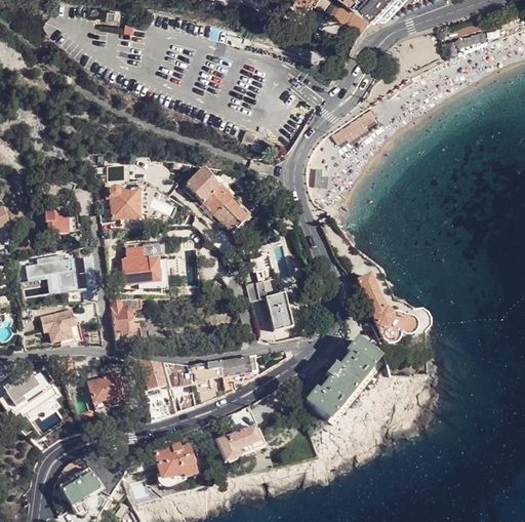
[(355,0),(358,2),(376,15),(378,15),(381,16),(385,17),(389,16),(390,16),(403,11),(431,0),(355,0)]
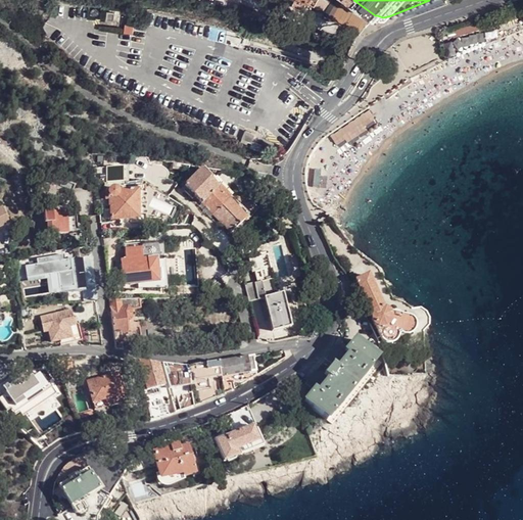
[(133,30),(134,21),(126,20),(125,29),(133,30)]
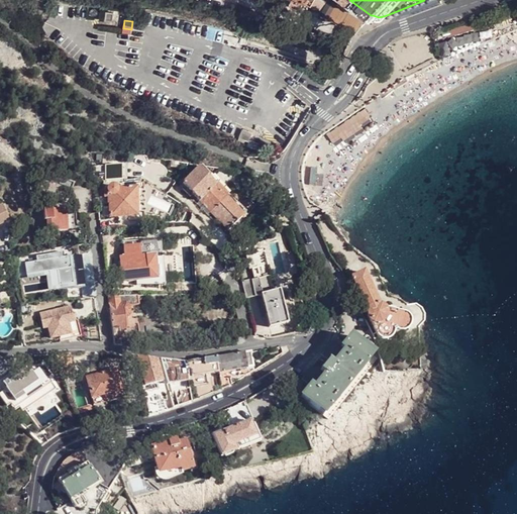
[(283,26),(297,31),(299,24),(286,20),(283,26)]
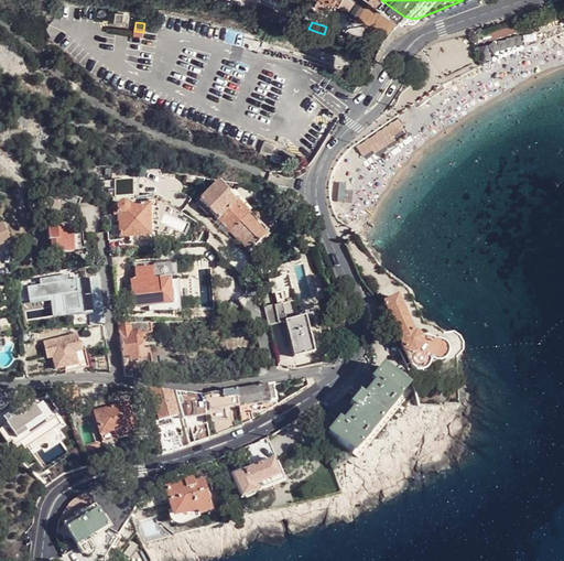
[(445,78),(452,96),(470,89),(465,72),(445,78)]
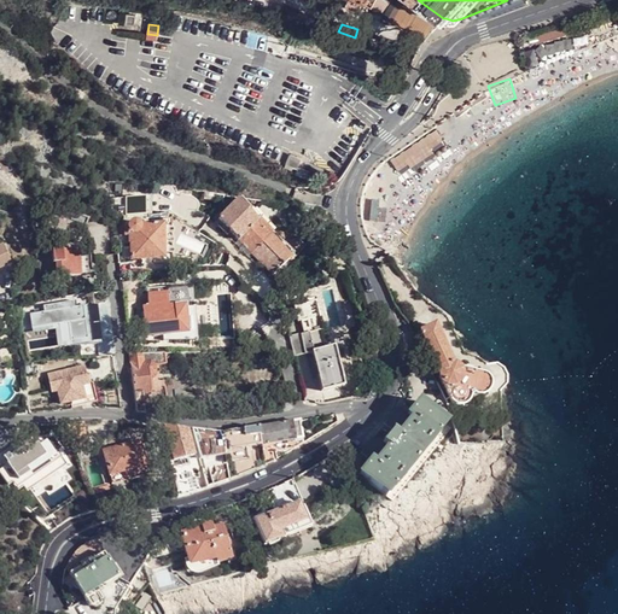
[(297,165),(301,156),(291,151),(285,164),(292,168),(293,164),(297,165)]
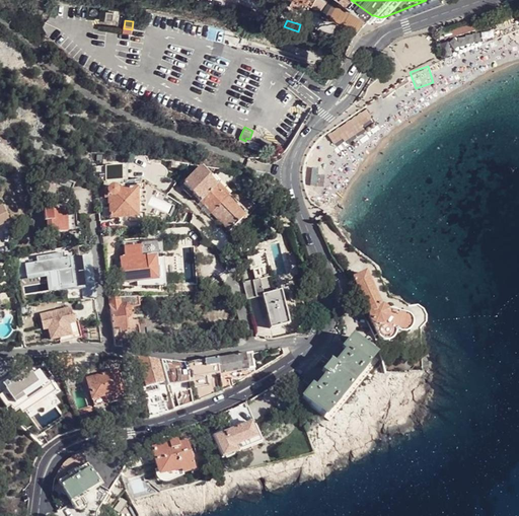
[(122,163),(105,163),(106,177),(123,176),(122,163)]
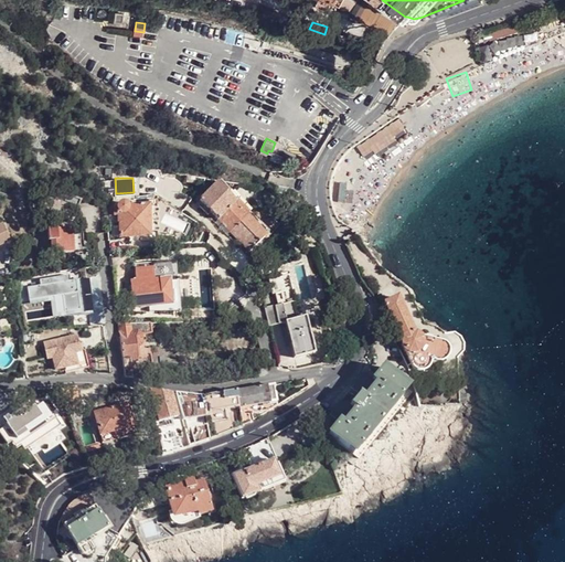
[(237,197),(221,179),(221,178),(217,181),(235,199),(237,197)]
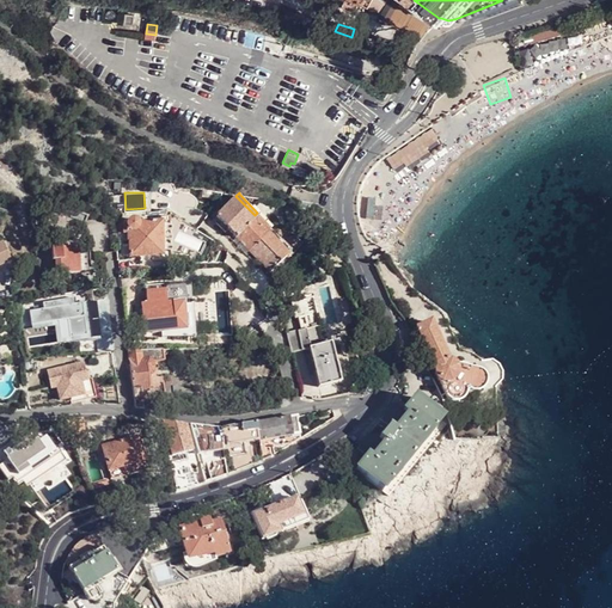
[(255,215),(236,196),(234,195),(216,213),(270,269),(288,251),(268,229),(255,215)]
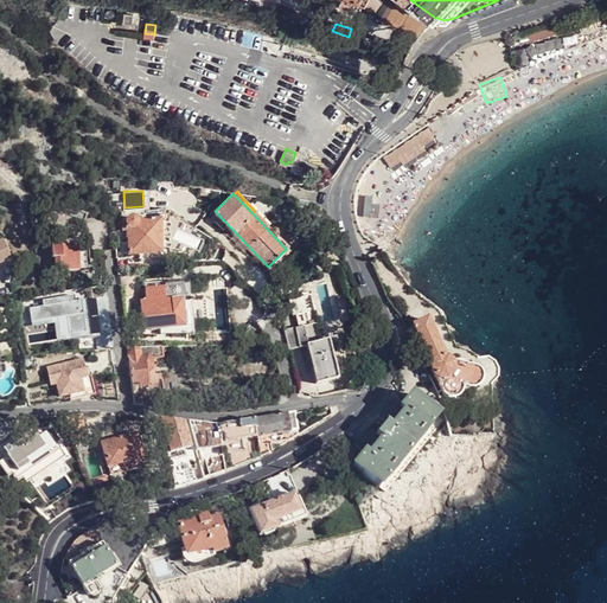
[(87,212),(68,205),(63,217),(82,224),(87,212)]
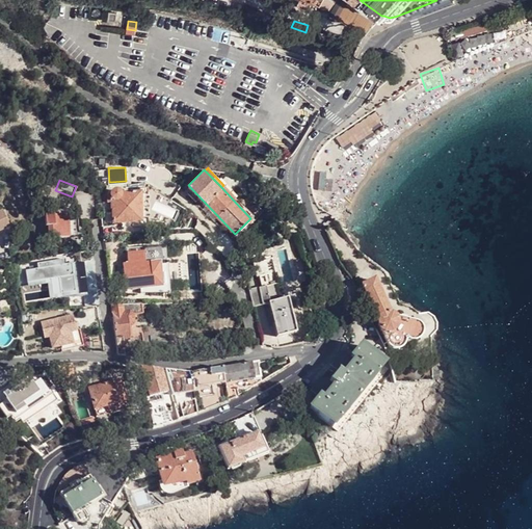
[(139,184),(140,191),(141,219),(141,222),(149,222),(147,184),(139,184)]
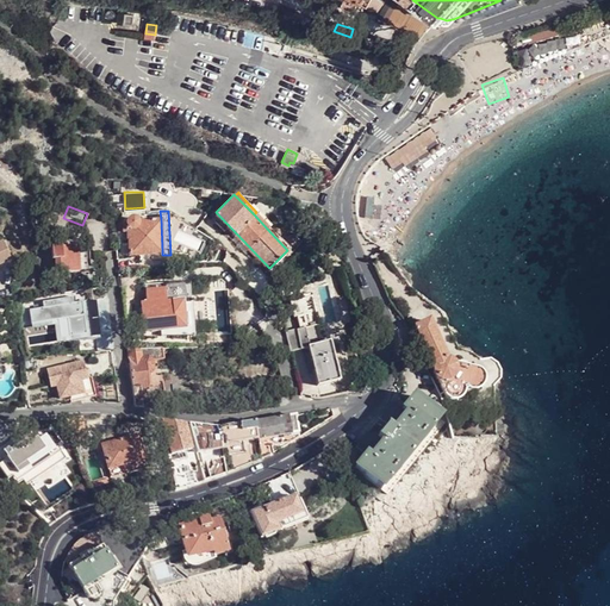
[(271,225),(256,212),(254,214),(267,229),(271,225)]
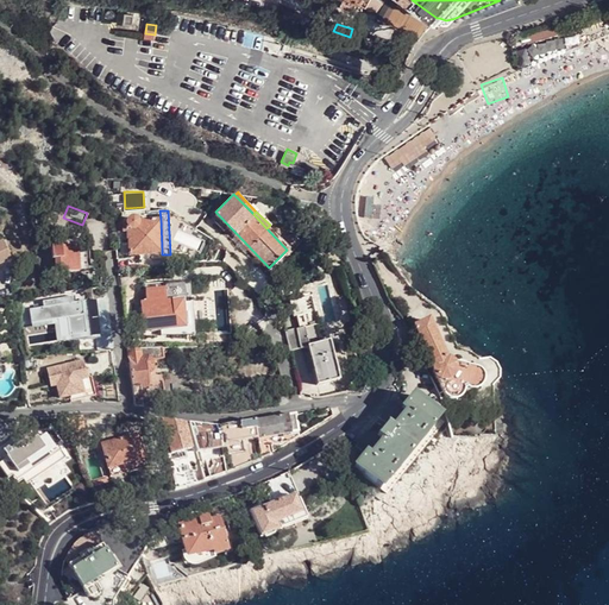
[(162,251),(161,219),(139,219),(138,218),(137,216),(136,215),(133,214),(131,215),(129,215),(127,216),(126,218),(125,220),(125,221),(118,222),(119,231),(126,229),(126,237),(129,237),(129,253),(162,251)]
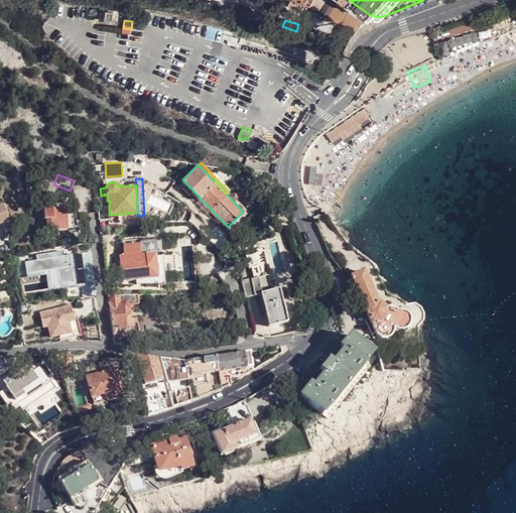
[(268,181),(258,191),(264,197),(274,187),(268,181)]
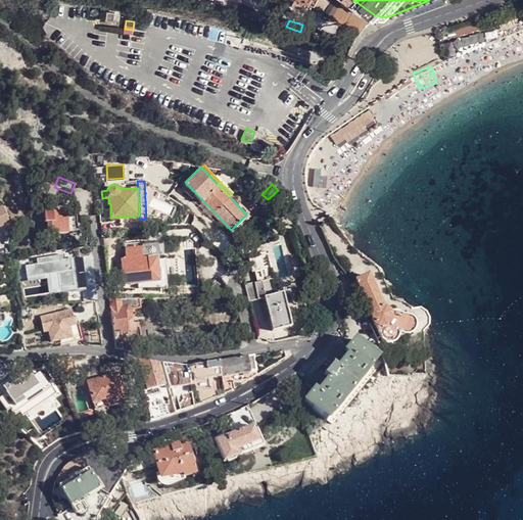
[(0,225),(10,221),(3,204),(0,205),(0,225)]
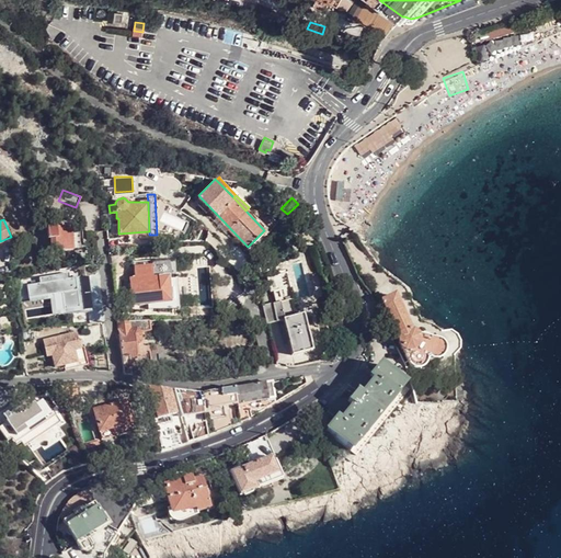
[(80,224),(68,225),(68,229),(73,229),(75,247),(81,247),(80,224)]
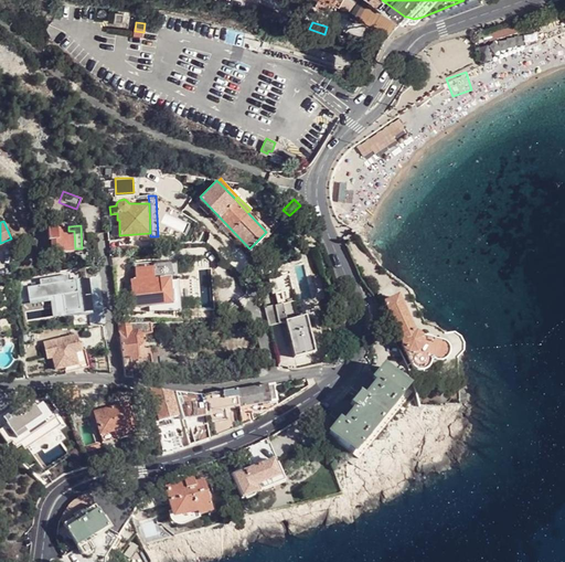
[(68,231),(68,226),(49,228),(49,239),(52,239),(52,251),(75,248),(74,231),(68,231)]
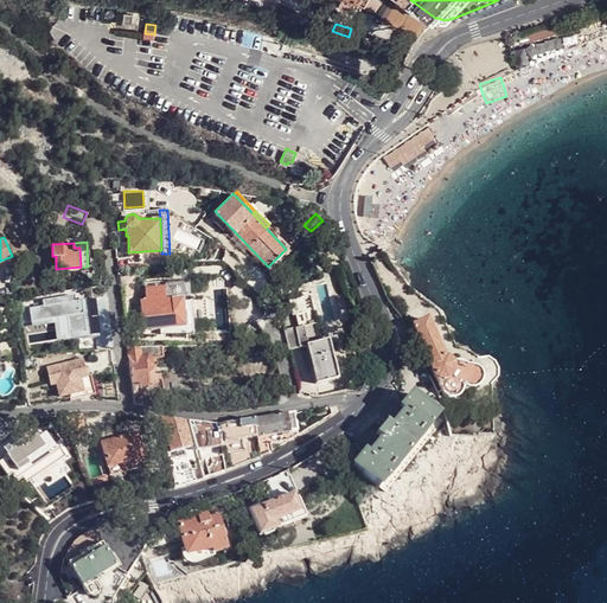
[(83,286),(75,293),(78,314),(87,313),(83,286)]
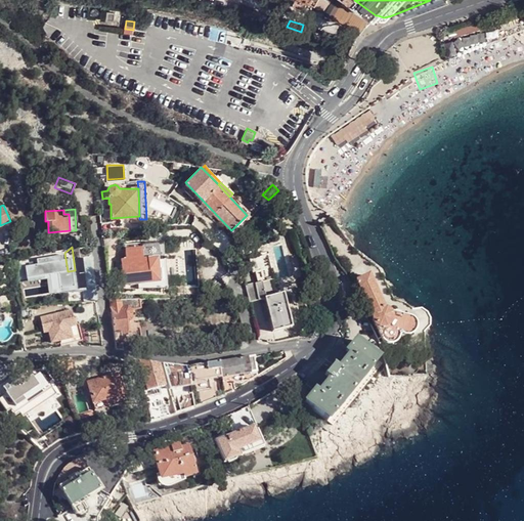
[(160,279),(158,256),(148,256),(147,255),(139,256),(139,252),(120,253),(121,264),(116,264),(117,271),(122,271),(123,276),(123,283),(148,281),(148,284),(149,285),(150,286),(154,286),(156,286),(158,285),(160,283),(160,280),(160,279)]
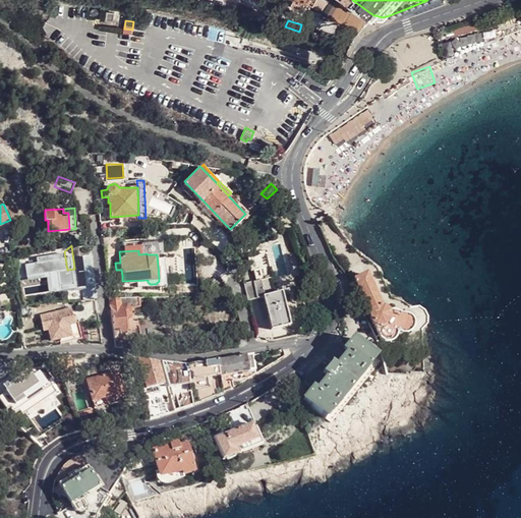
[(67,270),(64,251),(36,255),(37,261),(39,261),(41,274),(67,271),(67,270)]
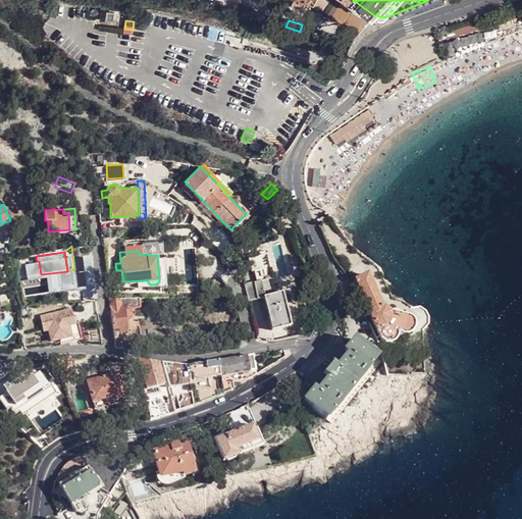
[(164,254),(157,255),(159,278),(166,278),(164,254)]
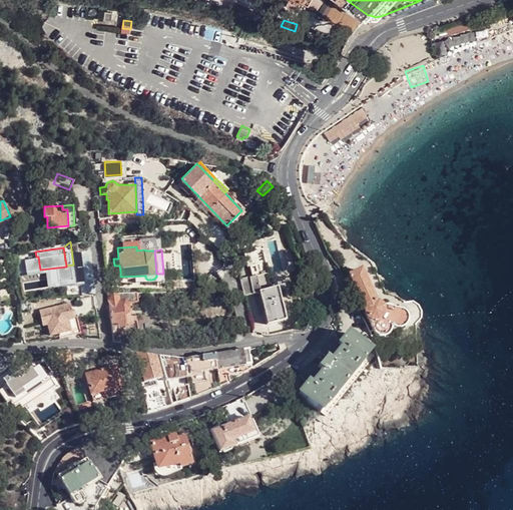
[(396,317),(391,305),(376,301),(361,268),(348,274),(358,296),(365,310),(365,311),(365,313),(365,315),(373,330),(374,332),(377,333),(379,334),(381,334),(385,334),(386,333),(389,332),(389,331),(392,326),(393,326),(396,317)]
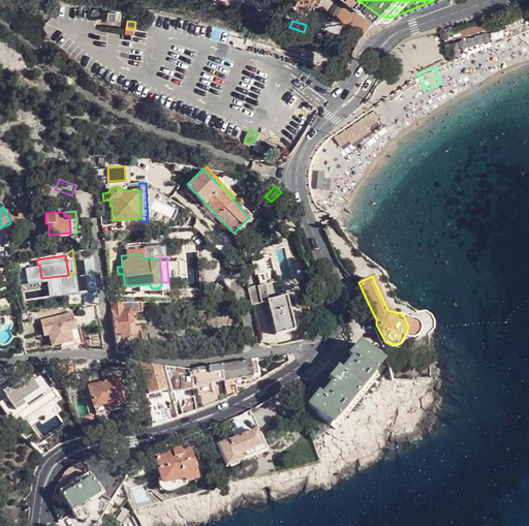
[(352,285),(364,308),(369,305),(359,282),(352,285)]
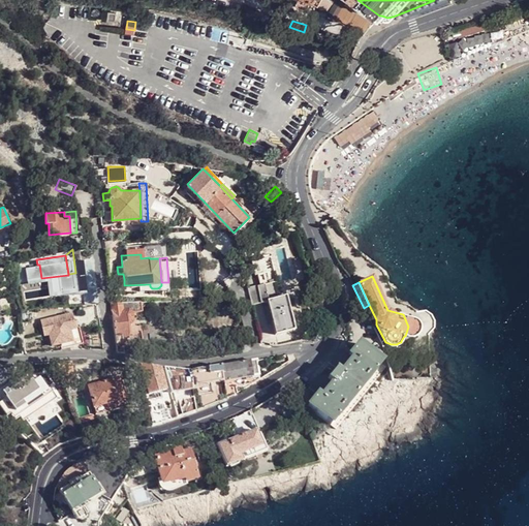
[(256,284),(247,286),(251,299),(252,305),(267,301),(266,299),(268,299),(265,289),(258,290),(256,285),(256,284)]
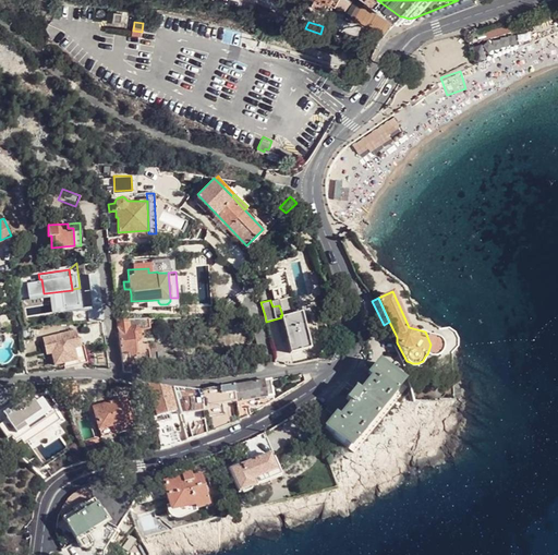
[(301,311),(282,315),(280,315),(281,317),(291,351),(311,346),(301,311)]
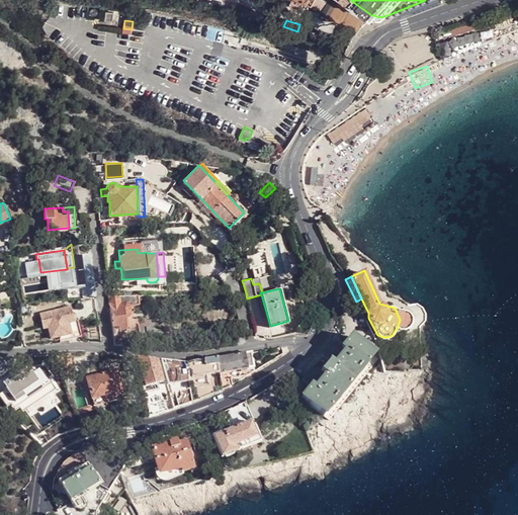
[(121,343),(120,340),(119,328),(125,327),(127,325),(126,321),(125,315),(138,313),(136,299),(136,294),(120,294),(108,295),(114,343),(121,343)]
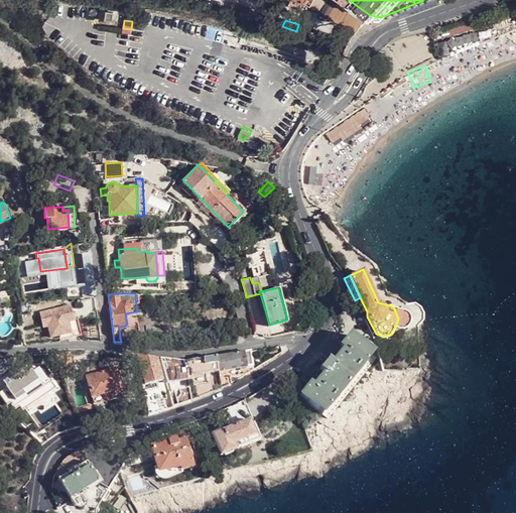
[(70,303),(40,310),(43,325),(48,324),(51,335),(58,334),(59,339),(82,334),(78,316),(73,317),(70,303)]
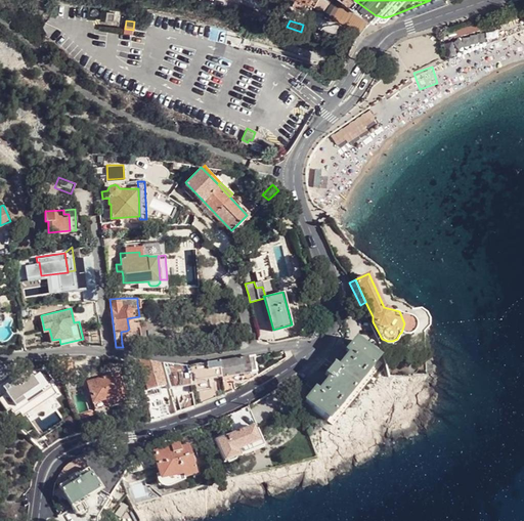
[(413,317),(399,311),(404,323),(401,333),(407,335),(409,334),(411,333),(415,329),(416,328),(416,327),(416,323),(416,322),(415,319),(413,317)]
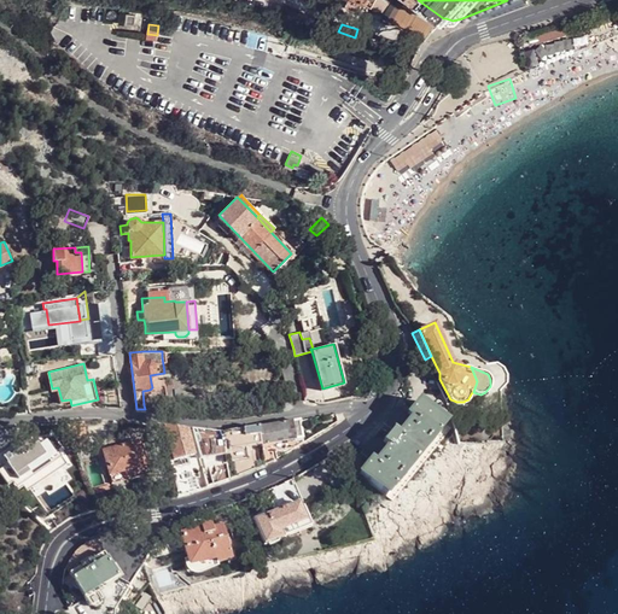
[(162,404),(167,397),(164,381),(151,382),(152,387),(150,390),(143,391),(144,405),(162,404)]
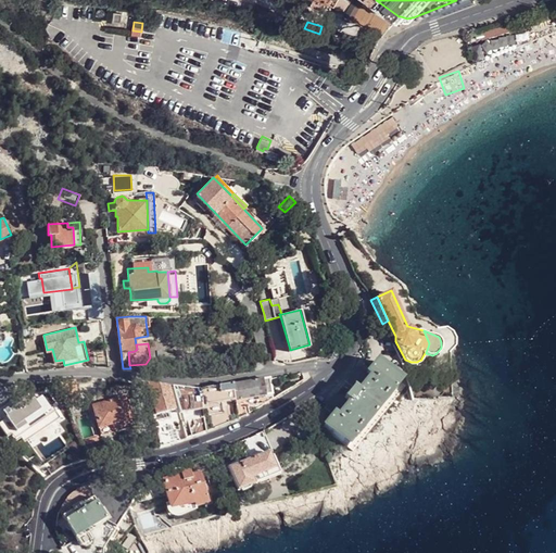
[(401,377),(400,375),(377,357),(366,369),(365,372),(368,375),(357,388),(354,385),(353,384),(352,385),(343,394),(343,396),(344,396),(349,399),(337,413),(333,410),(323,424),(348,444),(401,377)]
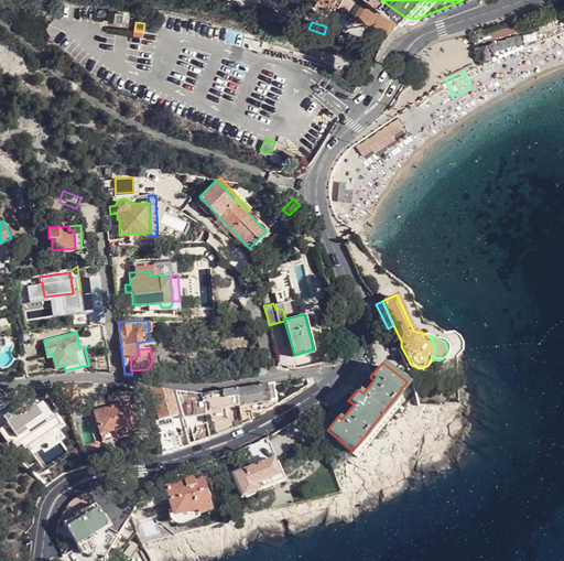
[(370,377),(371,375),(362,368),(350,385),(357,390),(358,389),(359,390),(370,377)]
